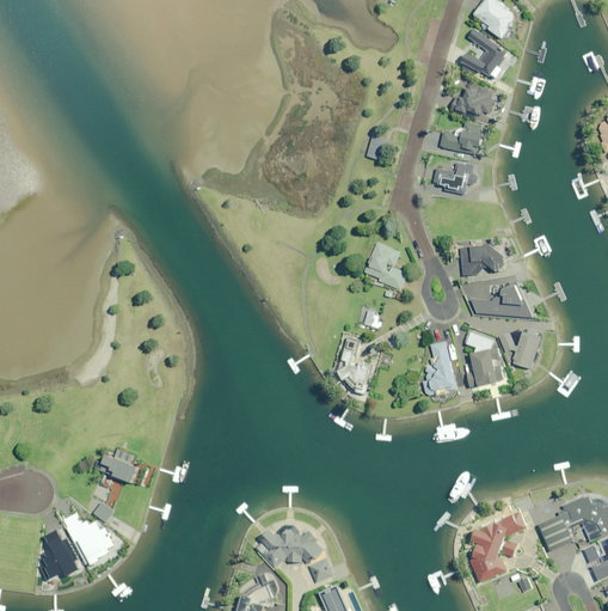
[(502,37),(515,16),(492,0),(483,0),(474,14),(489,24),(487,28),(502,37)]
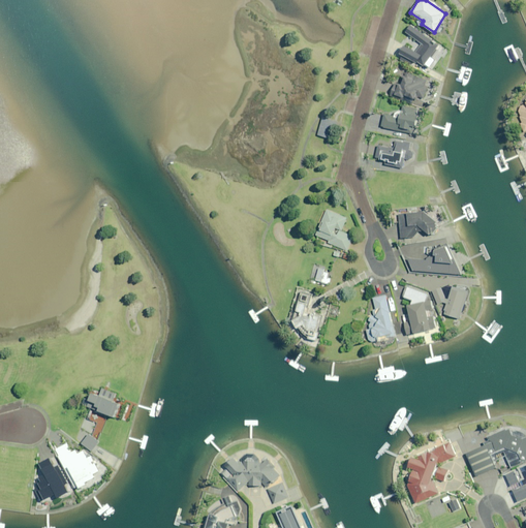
[(413,40),(406,36),(403,41),(410,45),(408,49),(403,44),(400,51),(403,53),(399,59),(407,65),(411,59),(422,66),(423,64),(427,67),(433,59),(430,57),(438,45),(408,25),(404,31),(414,38),(413,40)]
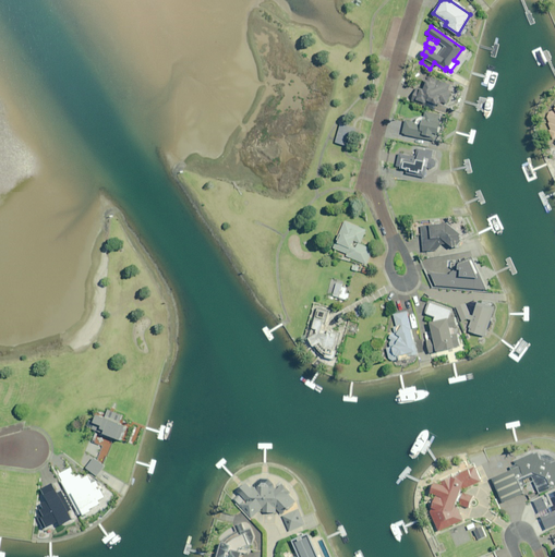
[(437,100),(445,104),(449,91),(446,89),(448,84),(426,75),(421,88),(415,86),(410,100),(423,106),(425,99),(436,105),(437,100)]
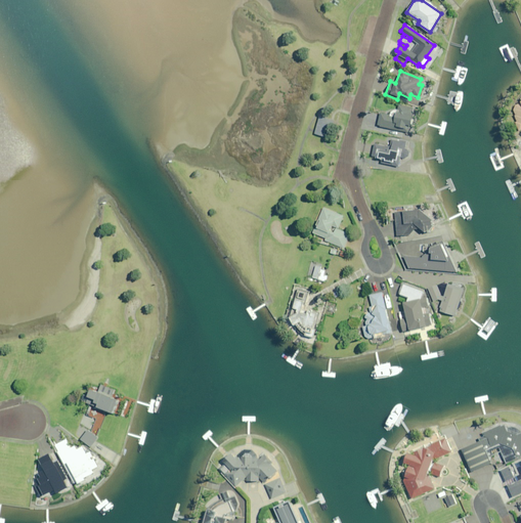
[(376,126),(406,132),(407,125),(409,125),(411,115),(410,115),(411,107),(398,105),(395,118),(378,114),(376,126)]
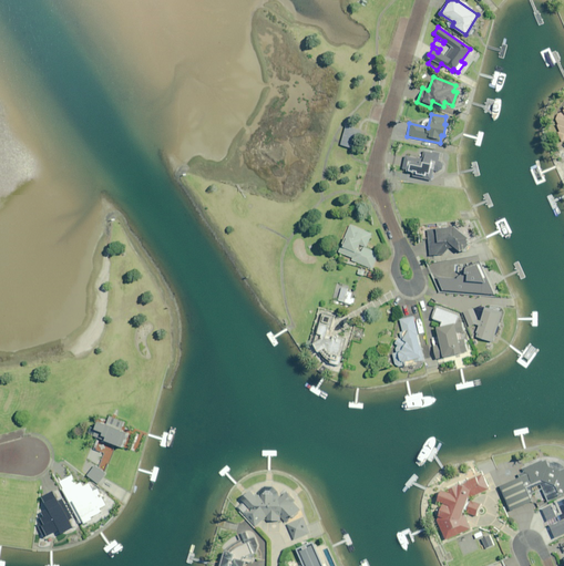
[(355,147),(360,130),(345,125),(339,143),(355,147)]
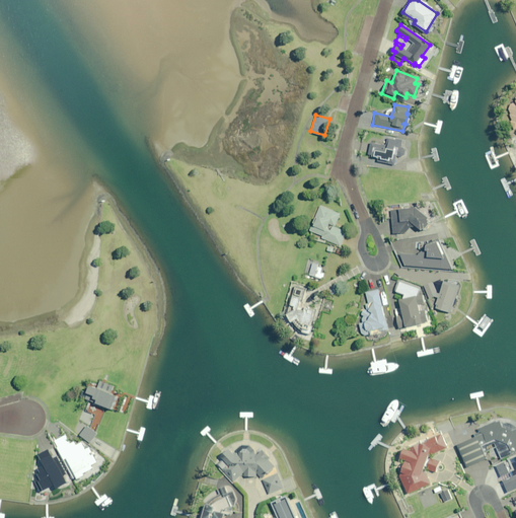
[(403,150),(402,148),(399,147),(400,140),(385,138),(384,145),(369,142),(367,156),(377,158),(377,161),(393,164),(394,155),(399,156),(402,155),(403,150)]
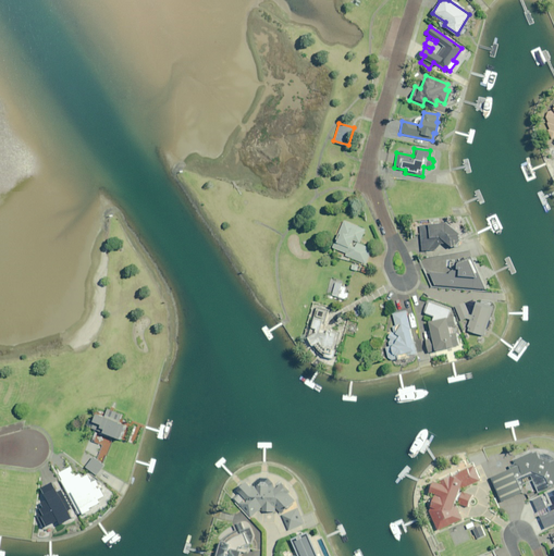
[(364,229),(343,221),(335,242),(339,243),(336,249),(345,252),(344,256),(365,263),(370,248),(358,244),(364,229)]
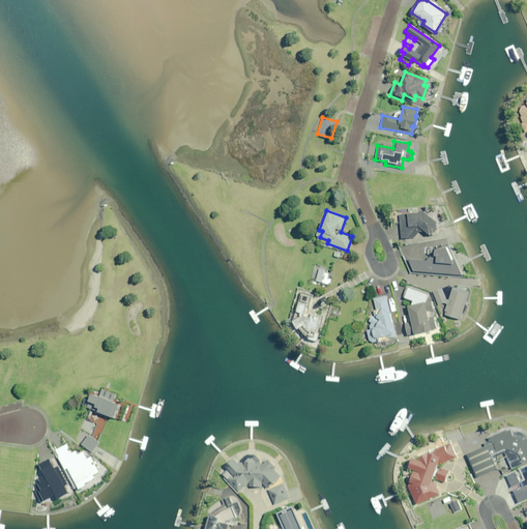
[(425,230),(432,235),(438,227),(436,226),(437,225),(436,224),(437,222),(423,212),(398,214),(400,238),(413,237),(417,231),(425,230)]
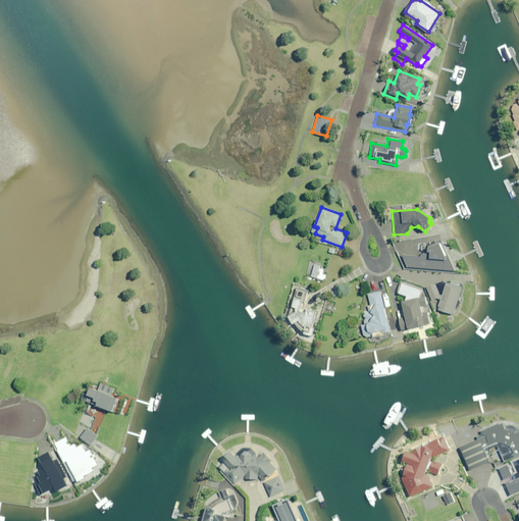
[(423,268),(453,270),(440,240),(427,245),(429,250),(418,254),(419,256),(402,255),(407,268),(423,268)]
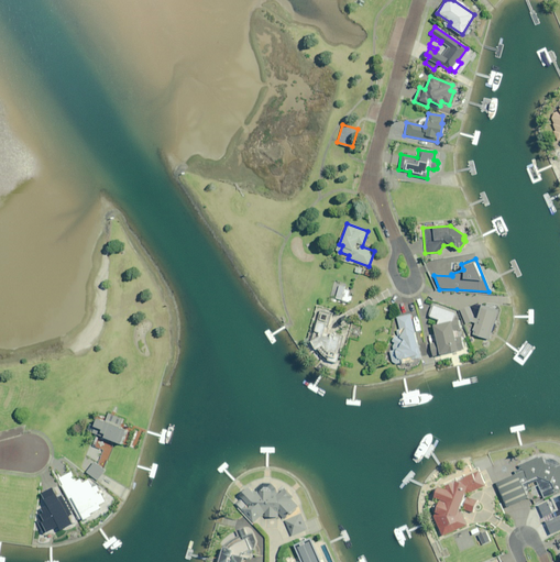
[(343,284),(331,281),(328,297),(349,301),(350,296),(346,295),(347,289),(342,288),(343,284)]
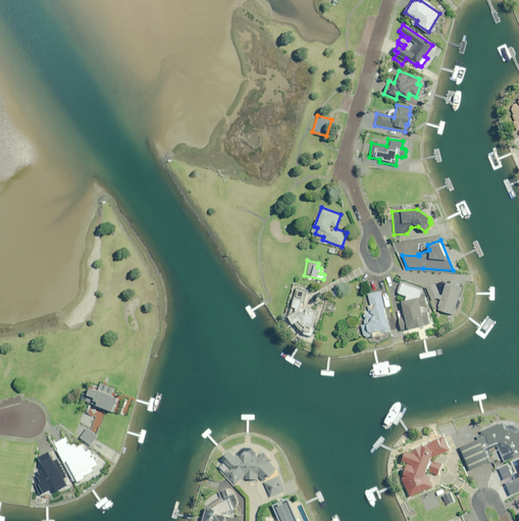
[(420,289),(401,282),(397,296),(404,298),(404,301),(401,302),(404,316),(397,318),(400,330),(428,323),(425,311),(421,312),(419,306),(425,305),(423,296),(418,297),(420,289)]
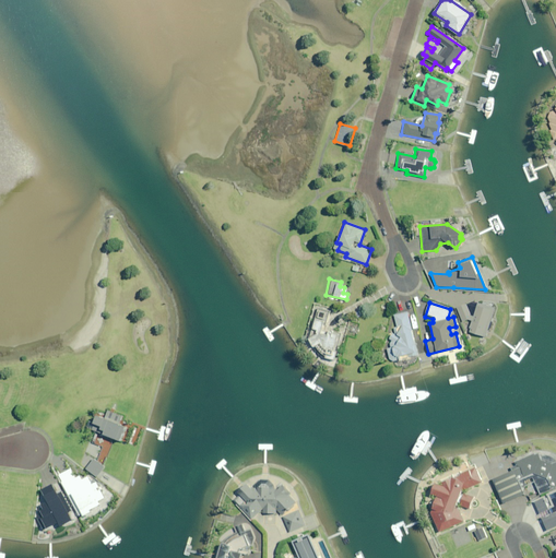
[(493,307),(475,303),(471,317),(465,304),(456,307),(461,321),(469,318),(470,321),(466,331),(484,336),(493,307)]
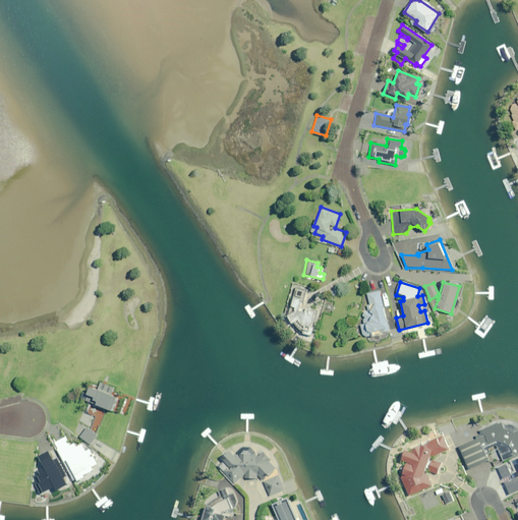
[(313,325),(311,324),(314,311),(309,309),(308,306),(305,308),(302,307),(300,310),(298,309),(299,306),(301,298),(304,299),(306,291),(296,288),(289,311),(286,312),(292,323),(297,320),(304,326),(302,333),(310,336),(313,325)]
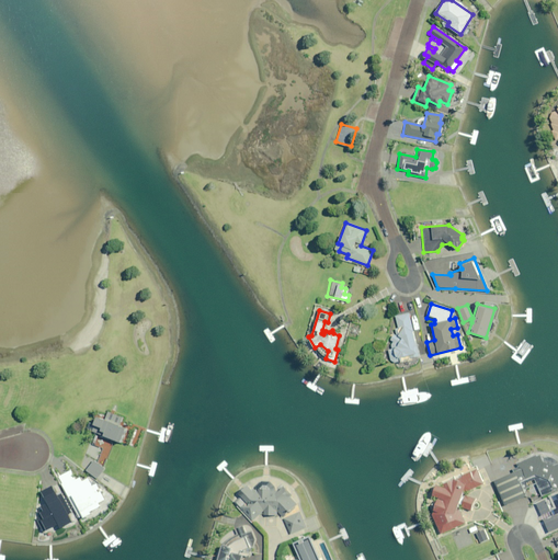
[(398,358),(399,362),(403,362),(403,360),(418,356),(410,324),(408,312),(394,316),(397,328),(394,329),(395,334),(388,335),(390,349),(387,350),(389,361),(390,361),(390,362),(391,362),(393,362),(394,362),(395,362),(396,362),(396,361),(397,361),(397,360),(397,358),(398,358)]
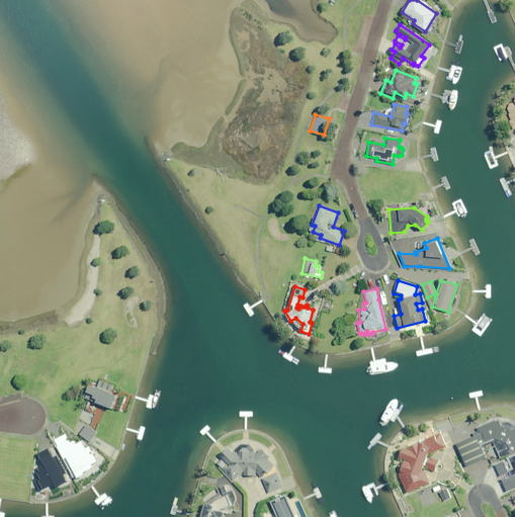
[(111,384),(98,379),(95,388),(89,384),(84,397),(110,408),(115,396),(108,393),(111,384)]
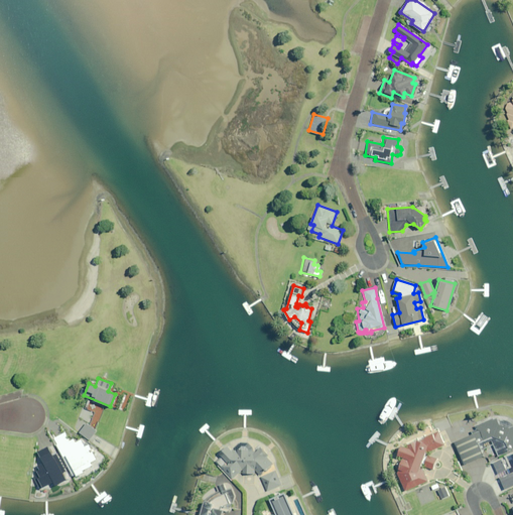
[(90,413),(90,411),(81,406),(72,427),(79,430),(78,432),(88,439),(95,430),(88,425),(93,414),(90,413)]
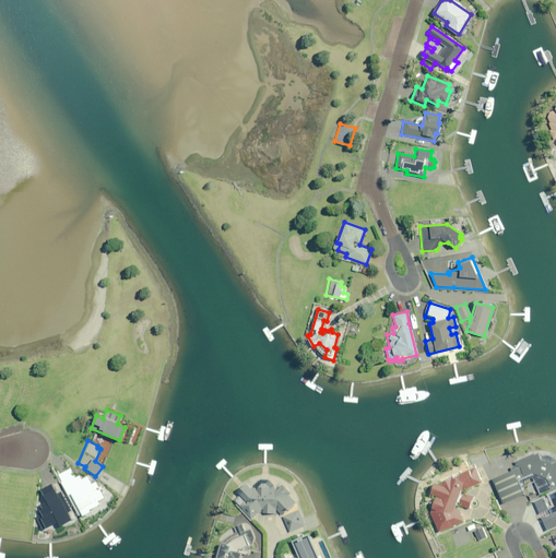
[(520,487),(524,485),(522,479),(531,476),(537,491),(539,494),(555,486),(555,461),(555,460),(554,459),(553,458),(552,456),(551,456),(548,455),(547,455),(545,454),(544,454),(542,454),(541,454),(539,454),(537,455),(535,451),(511,462),(513,465),(509,466),(511,471),(494,478),(504,502),(522,495),(520,487)]
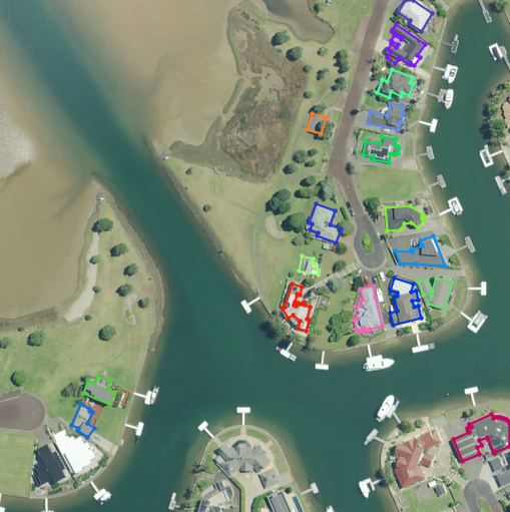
[(83,469),(82,467),(90,462),(89,460),(94,457),(86,442),(83,443),(80,437),(74,440),(72,436),(68,438),(63,429),(51,435),(71,473),(75,471),(76,473),(83,469)]
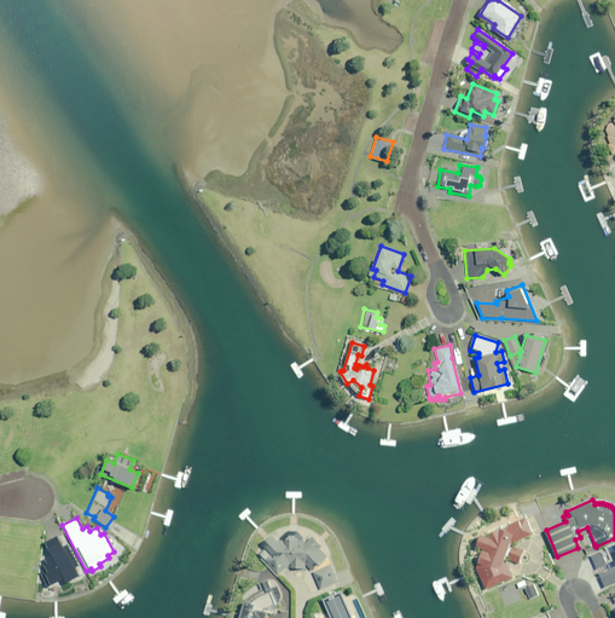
[(531,533),(524,518),(480,537),(477,544),(483,552),(475,567),(485,589),(511,577),(505,561),(508,559),(517,562),(522,550),(508,546),(511,536),(515,541),(531,533)]
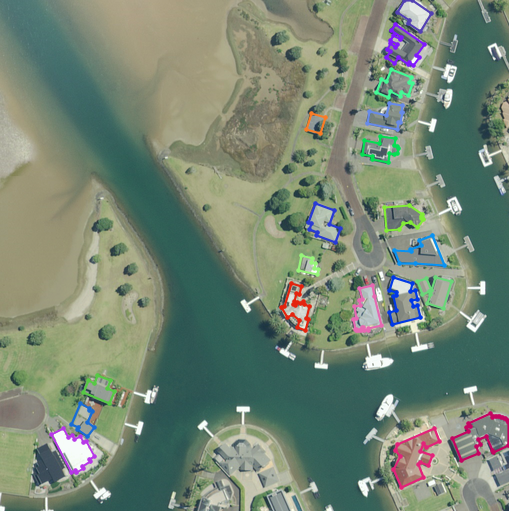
[(243,443),(238,442),(235,444),(235,446),(231,446),(231,449),(224,442),(217,450),(226,460),(224,461),(222,459),(218,464),(220,466),(230,475),(235,470),(251,470),(251,467),(256,472),(269,459),(263,453),(265,451),(258,444),(255,447),(245,447),(245,445),(243,443)]
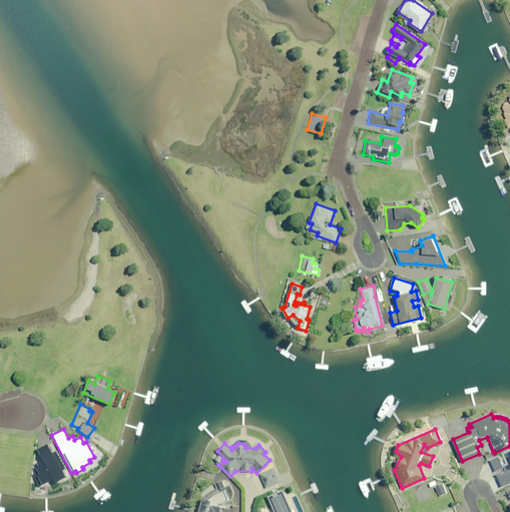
[(36,472),(32,474),(39,486),(53,479),(55,483),(66,477),(62,470),(66,468),(53,446),(50,448),(47,444),(37,449),(42,459),(37,462),(39,465),(34,468),(36,472)]
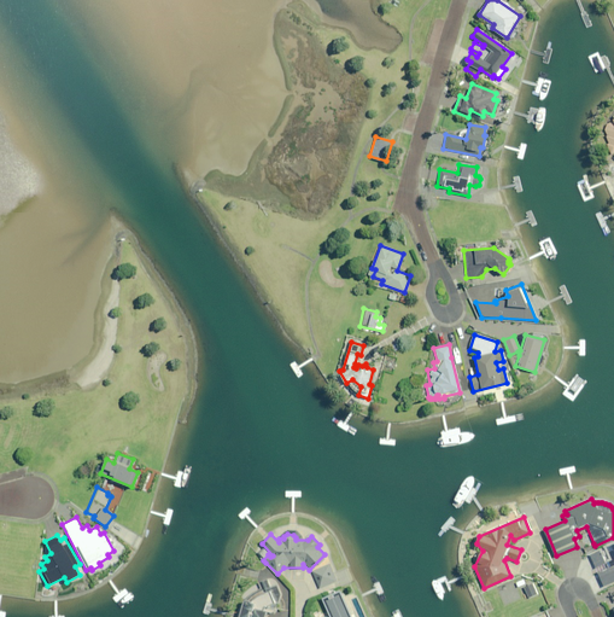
[(613,541),(604,546),(610,559),(604,563),(598,549),(589,554),(602,586),(613,580),(613,541)]
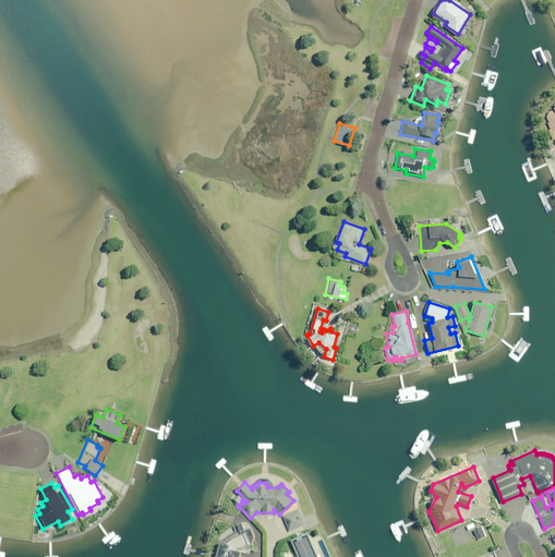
[(303,524),(297,509),(281,516),(287,530),(303,524)]
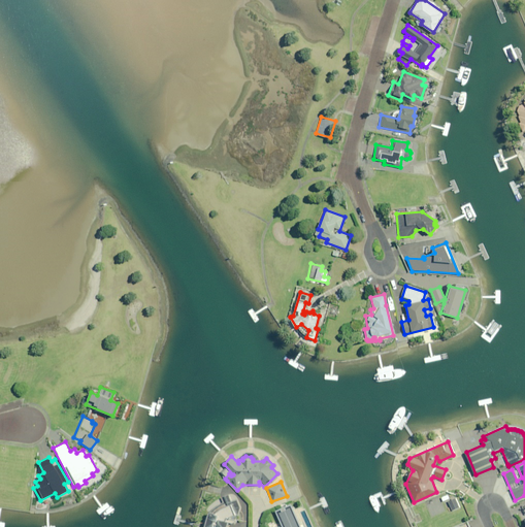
[(227,526),(228,525),(230,523),(237,521),(235,514),(238,513),(239,506),(235,499),(231,500),(228,495),(221,497),(223,502),(221,503),(219,504),(217,505),(215,506),(214,508),(211,509),(210,512),(208,514),(207,516),(206,518),(205,520),(205,522),(204,524),(204,526),(203,526),(227,526)]
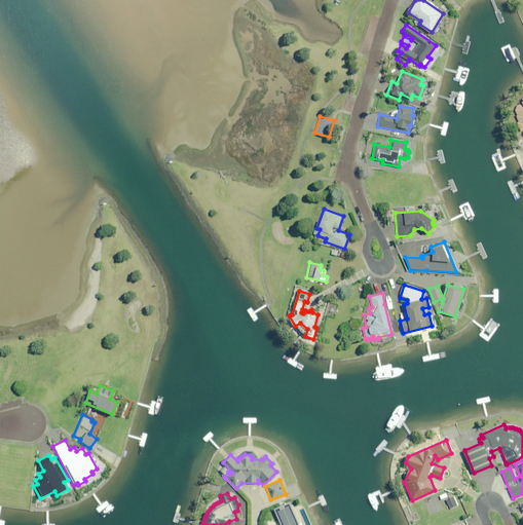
[(281,524),(299,524),(290,502),(274,510),(281,524)]
